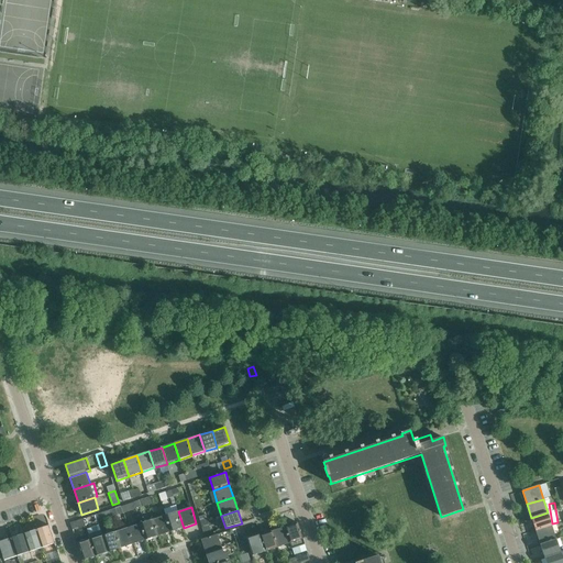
[(178,511),(166,516),(170,532),(184,528),(178,511)]
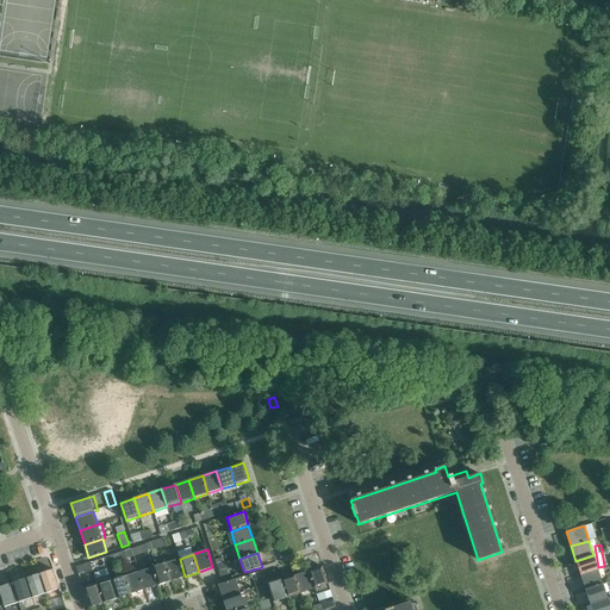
[(576,561),(580,576),(598,570),(593,555),(576,561)]
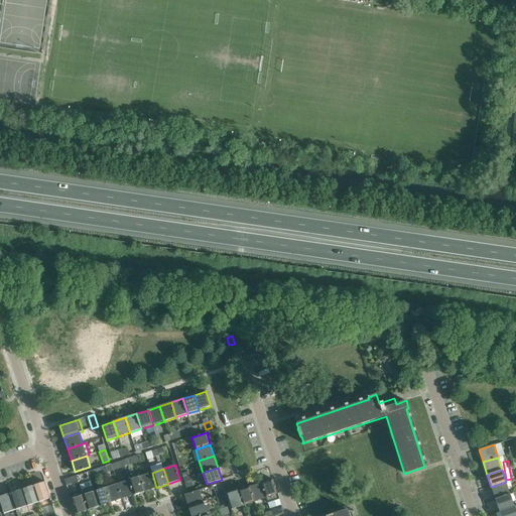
[(152,473),(140,476),(145,491),(156,488),(152,473)]
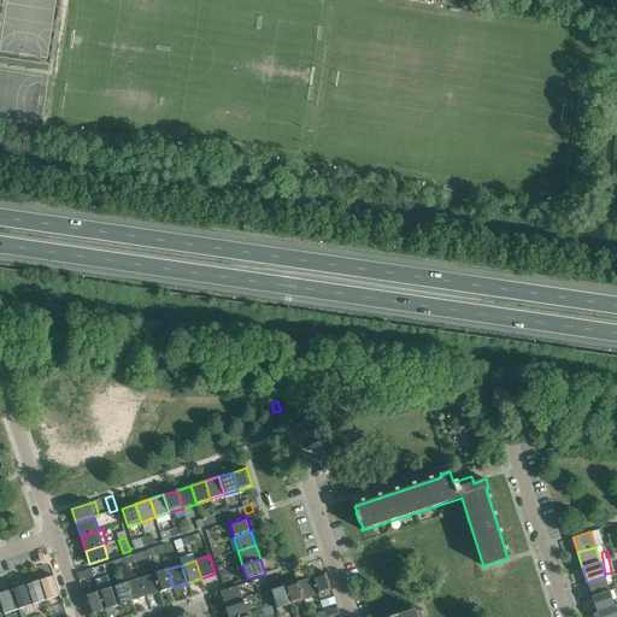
[(77,574),(80,581),(93,576),(90,569),(77,574)]
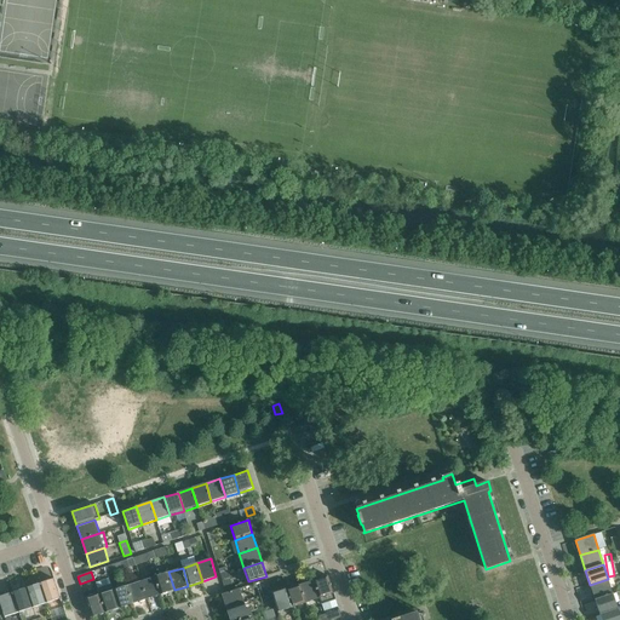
[(168,572),(155,577),(161,595),(174,590),(168,572)]
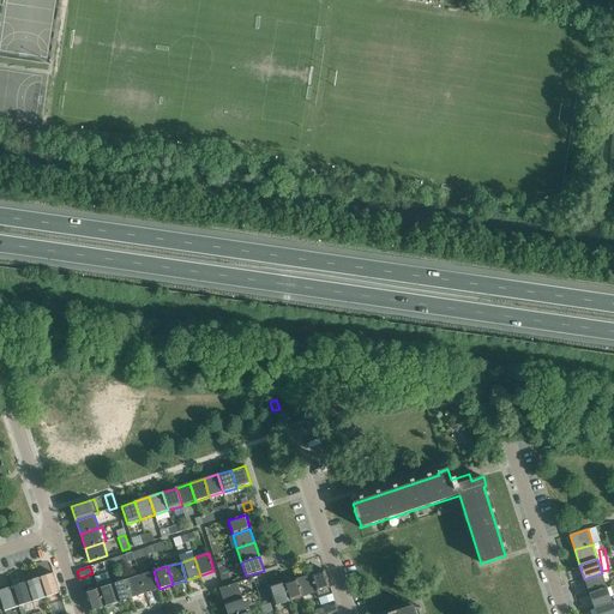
[(332,594),(325,570),(311,575),(317,593),(318,599),(319,599),(318,597),(331,593),(332,594)]
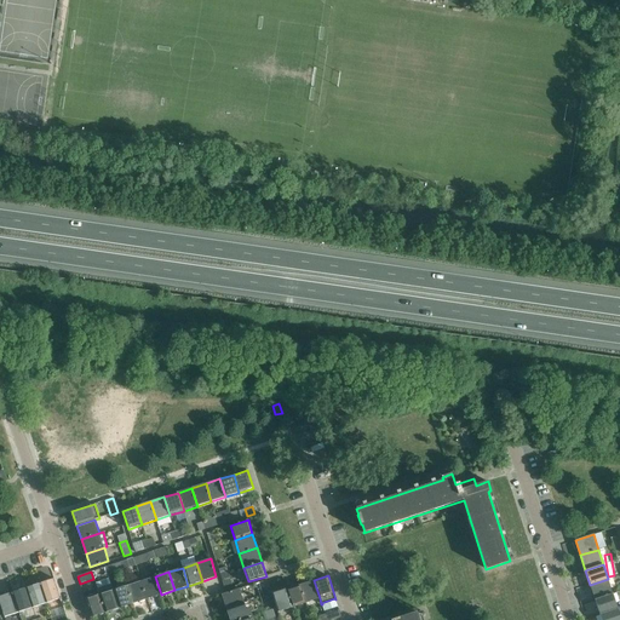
[(155,577),(141,581),(147,600),(161,595),(155,577)]
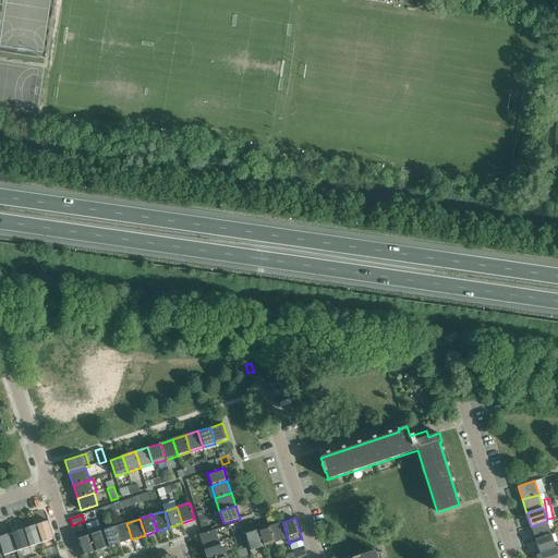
[(48,521),(36,524),(43,544),(55,540),(48,521)]
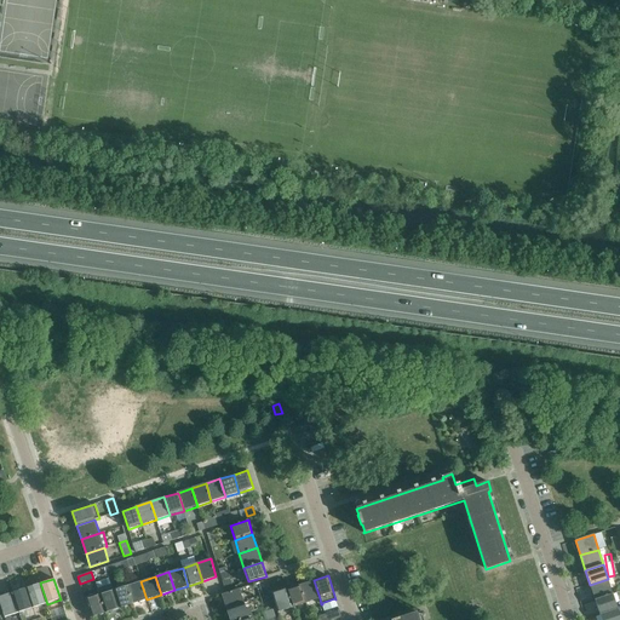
[(590,585),(595,600),(613,593),(608,579),(590,585)]
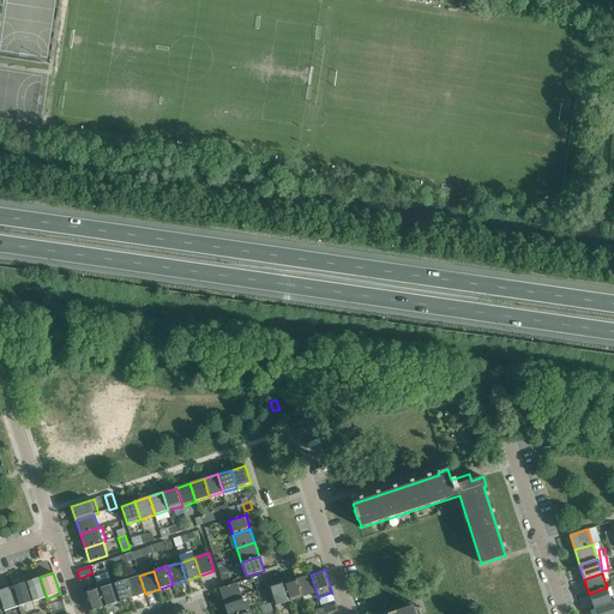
[(311,575),(298,579),(302,597),(317,593),(311,575)]
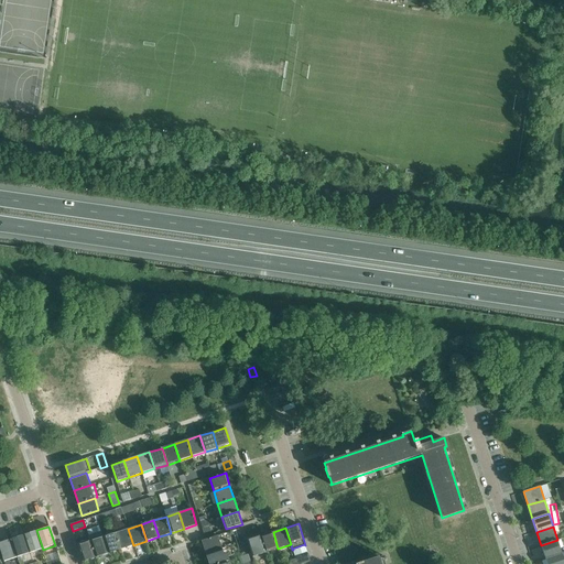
[(128,529),(116,533),(121,550),(133,545),(128,529)]
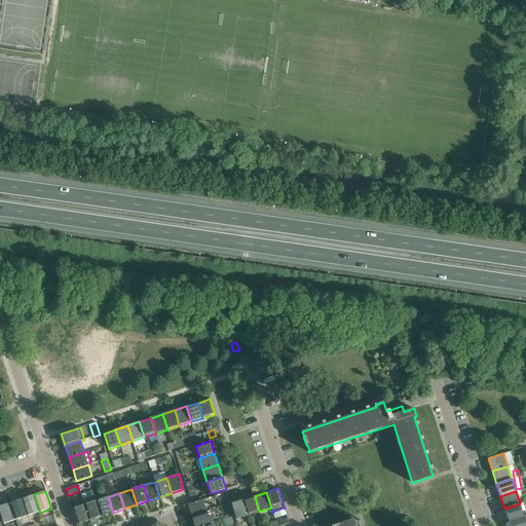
[(217,495),(221,506),(227,505),(223,493),(217,495)]
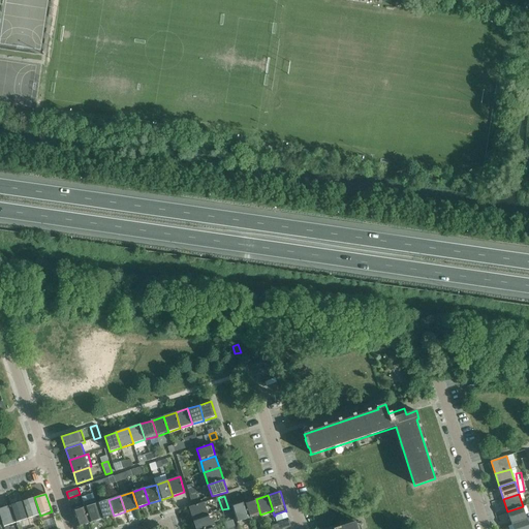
[(34,497),(22,501),(28,520),(40,516),(34,497)]
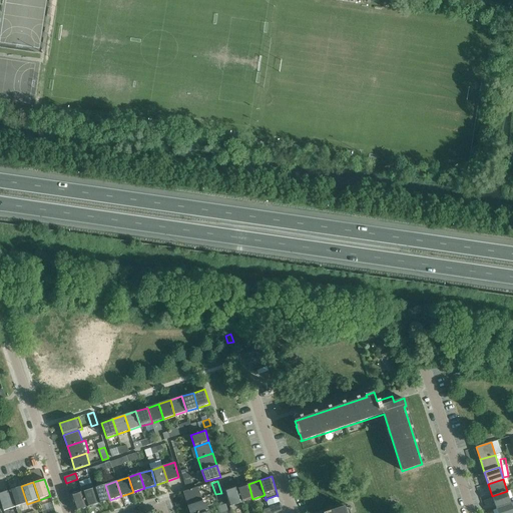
[(92,484),(81,488),(80,488),(87,507),(98,503),(93,489),(92,484)]
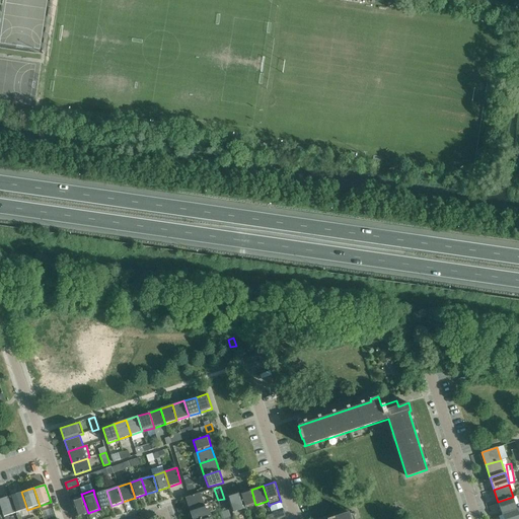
[(251,490),(239,494),(244,509),(255,505),(251,490)]
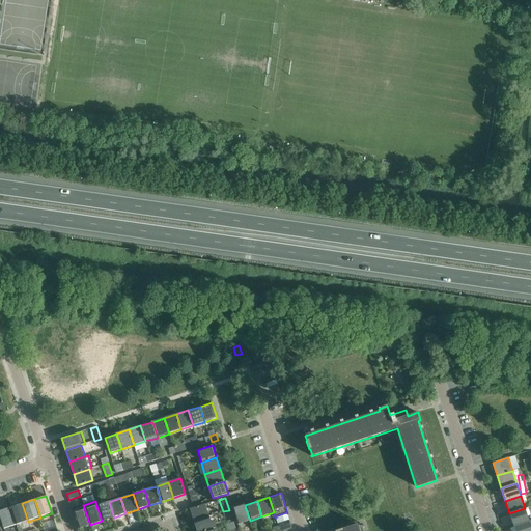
[(109,502),(96,506),(102,521),(114,518),(109,502)]
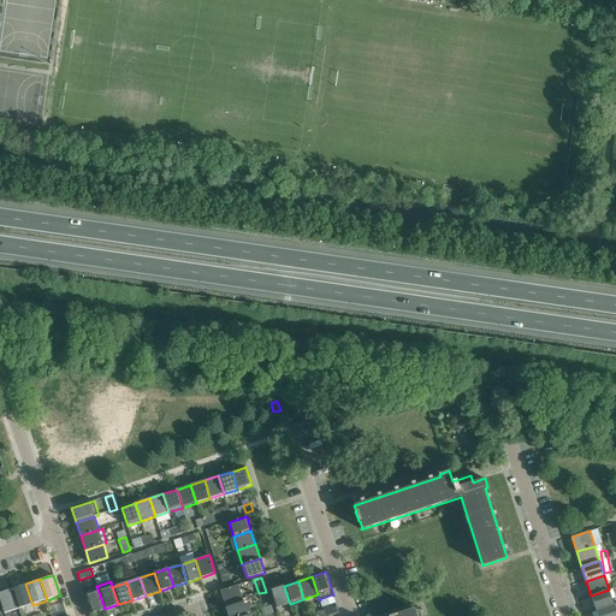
[(25,584),(12,588),(18,610),(33,605),(25,584)]
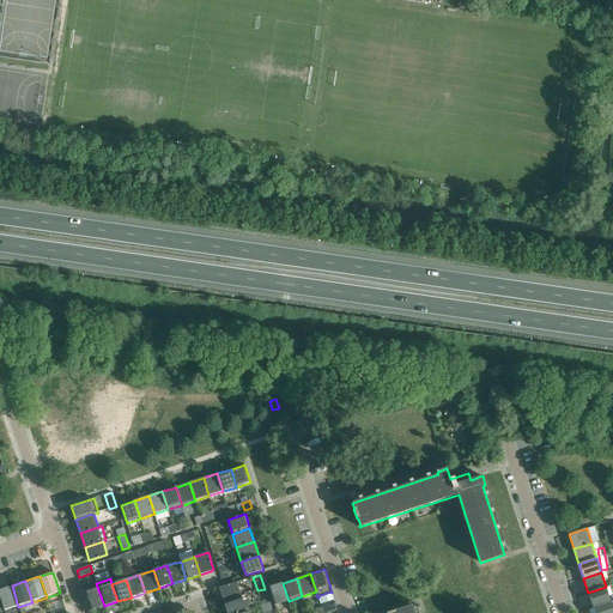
[(96,583),(97,583),(96,581),(84,586),(86,593),(84,593),(90,611),(104,606),(96,583)]
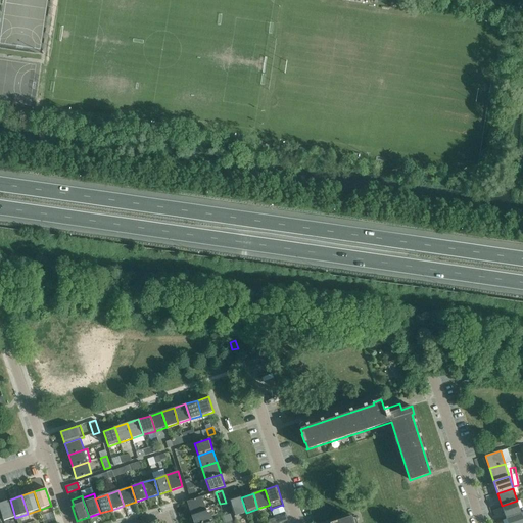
[(187,502),(191,514),(206,509),(202,496),(187,502)]
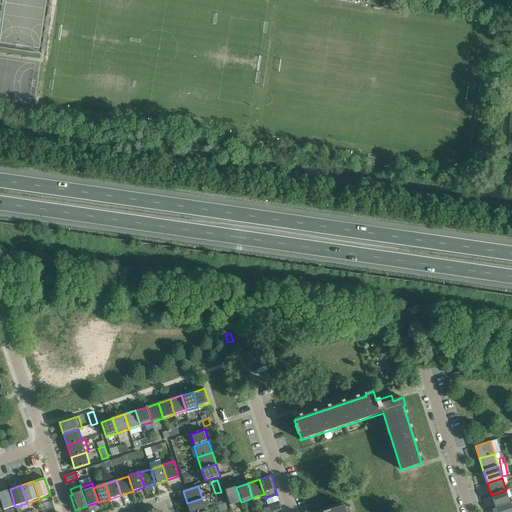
[(241,502),(236,487),(224,490),(229,505),(241,502)]
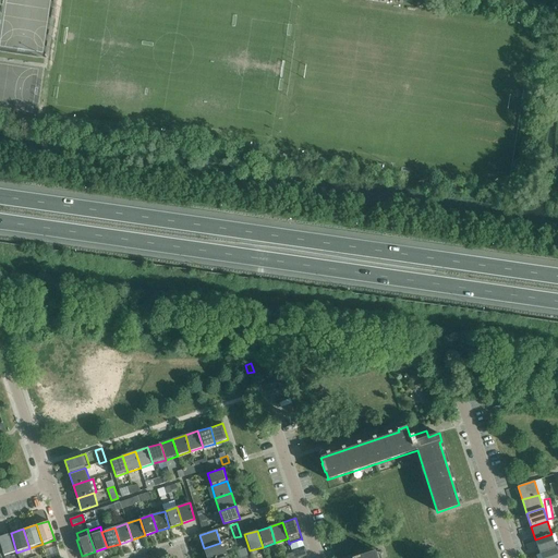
[(16,553),(11,533),(0,536),(0,543),(4,556),(16,553)]
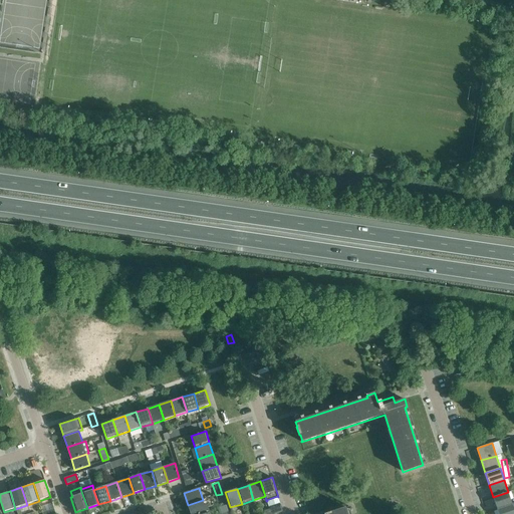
[(493,497),(497,509),(512,505),(508,492),(493,497)]
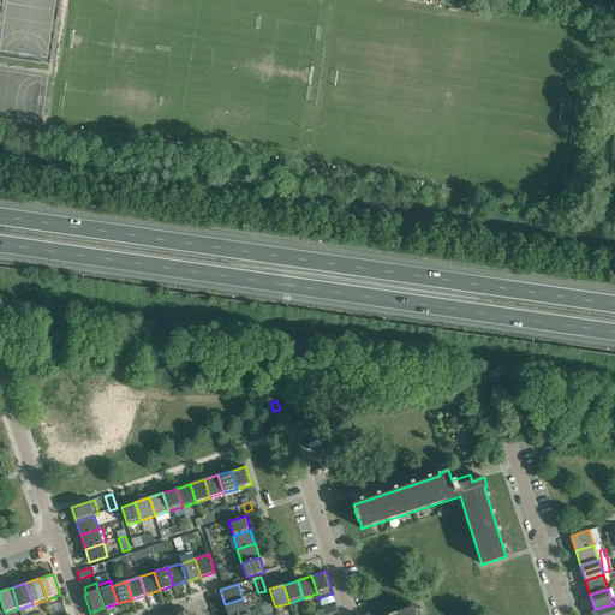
[(225,604),(227,614),(236,614),(246,611),(243,598),(225,604)]
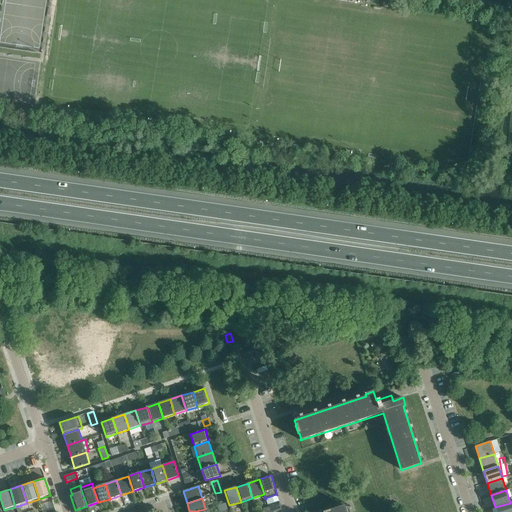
[(511,511),(511,501),(510,503),(495,507),(496,511),(511,511)]
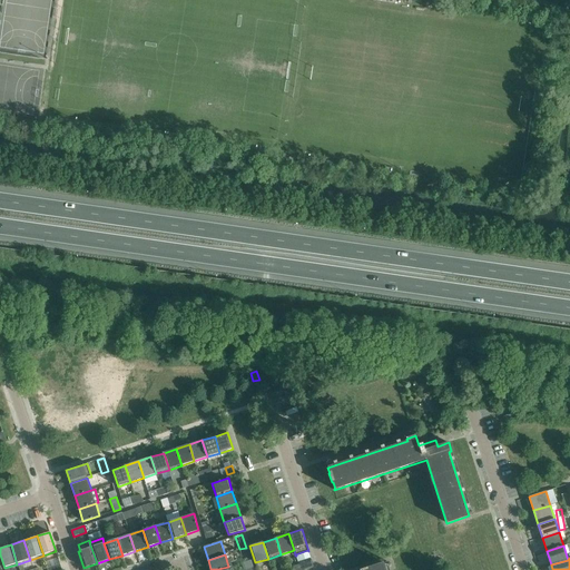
[(312,560),(298,564),(300,569),(305,569),(314,567),(312,560)]
